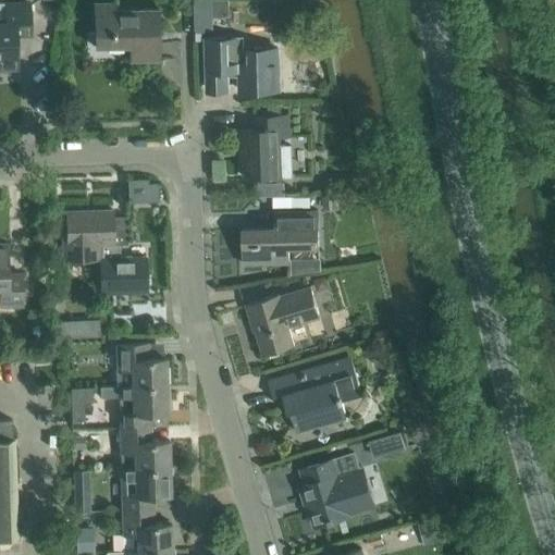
[(229,34),(227,3),(196,4),(197,35),(229,34)]
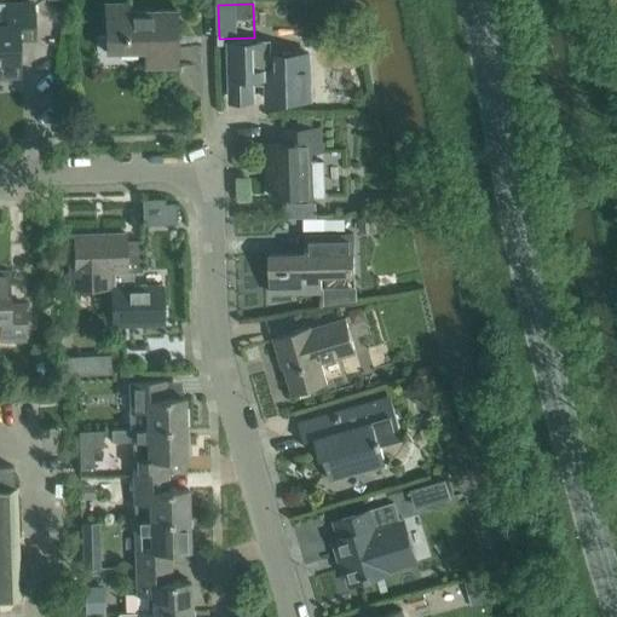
[(0,78),(21,78),(19,41),(36,41),(35,5),(7,6),(9,19),(0,19),(0,78)]
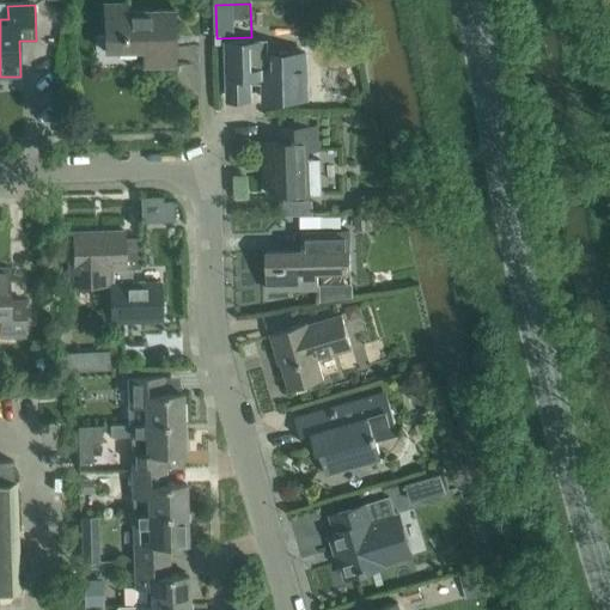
[(145,68),(177,67),(176,12),(128,13),(127,5),(105,5),(107,53),(145,53),(145,68)]
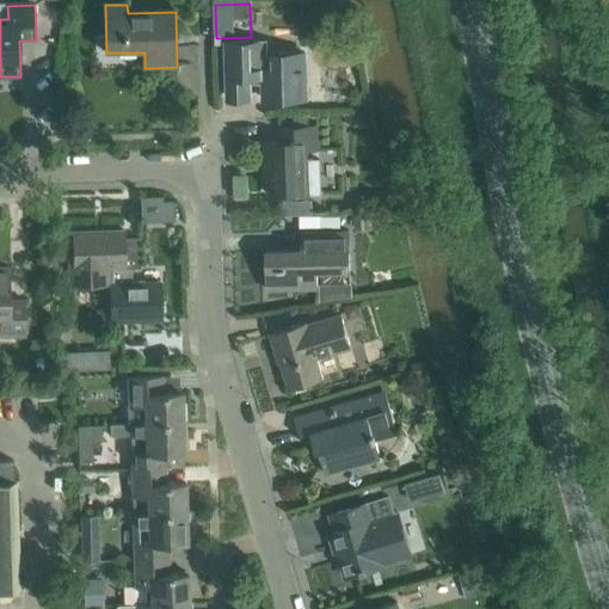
[(266,100),(307,99),(306,55),(268,56),(268,44),(229,44),(229,79),(251,79),(251,73),(265,73),(266,100)]
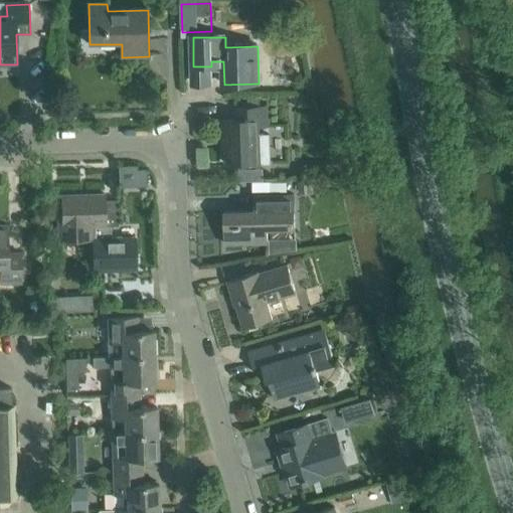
[(228,166),(261,165),(272,164),(271,136),(260,136),(260,128),(270,127),(269,108),(237,109),(237,121),(222,121),(223,138),(227,138),(228,166)]
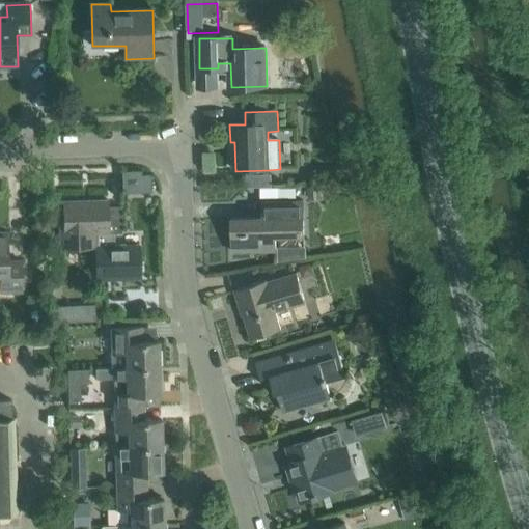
[(258,186),(257,174),(244,174),(244,186),(258,186)]
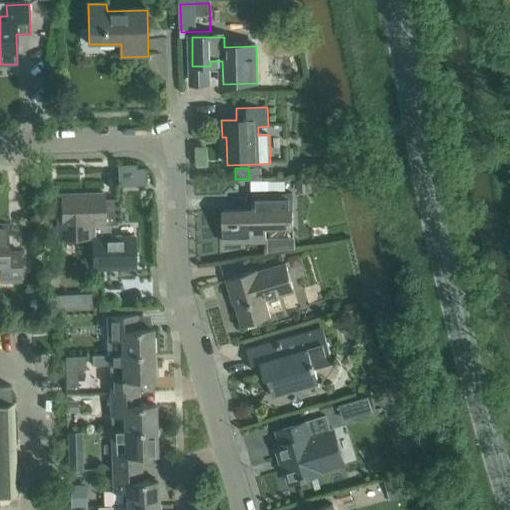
[(80,239),(93,239),(93,238),(96,238),(96,226),(107,226),(118,225),(118,199),(105,199),(105,194),(62,194),(62,212),(58,212),(59,235),(80,234),(80,239)]
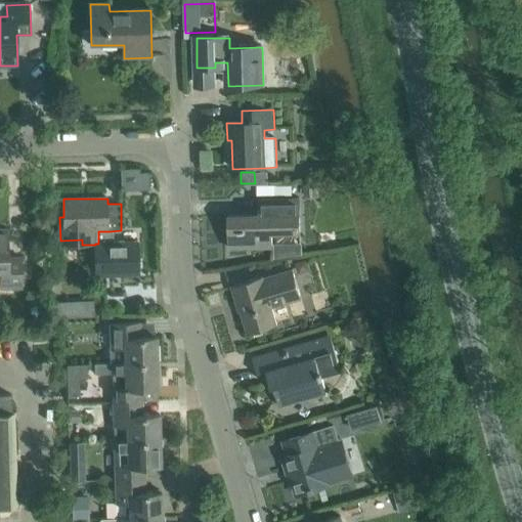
[(273,233),(301,233),(300,200),(260,201),(260,216),(230,216),(230,251),(273,250),(273,233)]
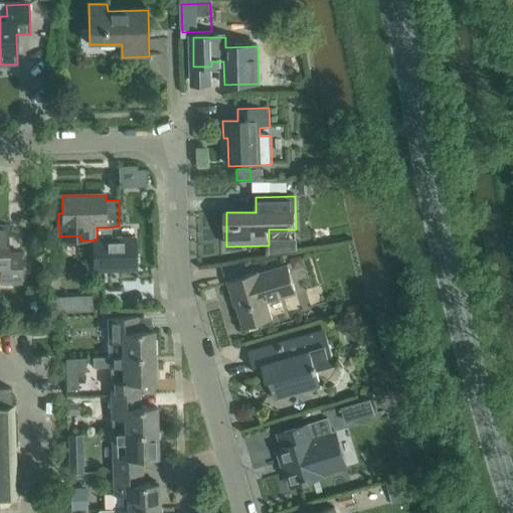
[(0,225),(0,272),(2,272),(2,283),(22,283),(21,253),(8,253),(7,225),(0,225)]
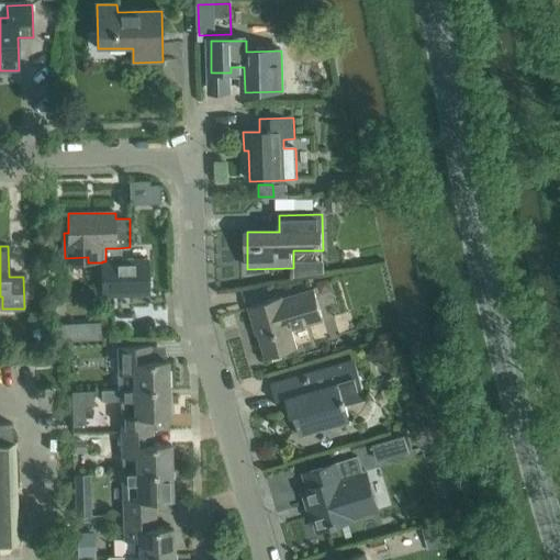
[(102,297),(149,295),(148,260),(118,261),(118,248),(105,248),(105,261),(102,261),(102,262),(102,297)]
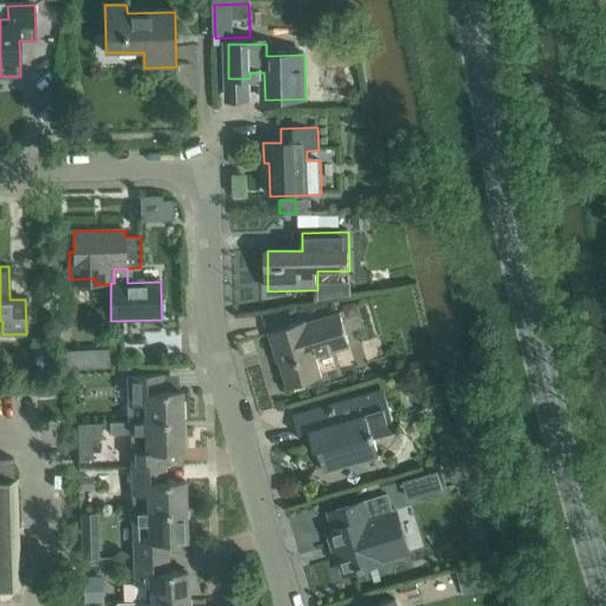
[(317,358),(351,347),(341,314),(308,323),(307,322),(270,333),(275,351),(278,349),(289,386),(323,377),(317,358)]
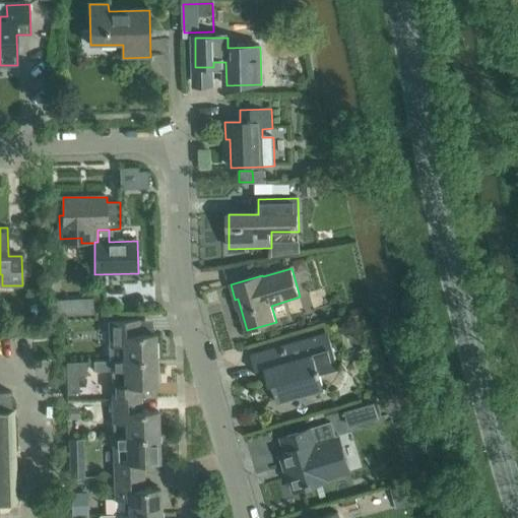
[(93,297),(55,298),(55,314),(93,313),(93,297)]
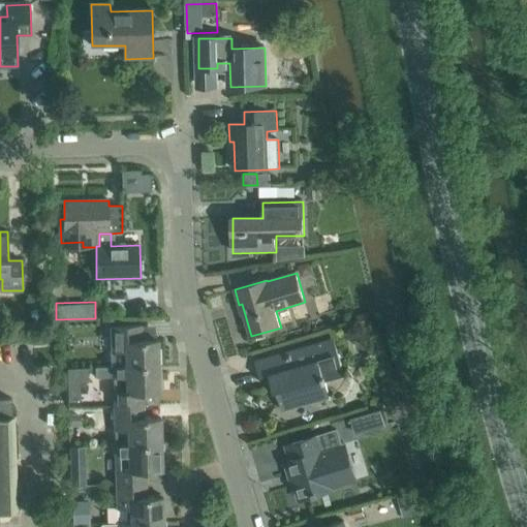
[(114,368),(159,366),(159,340),(143,340),(143,327),(112,328),(113,367),(114,367),(114,368)]
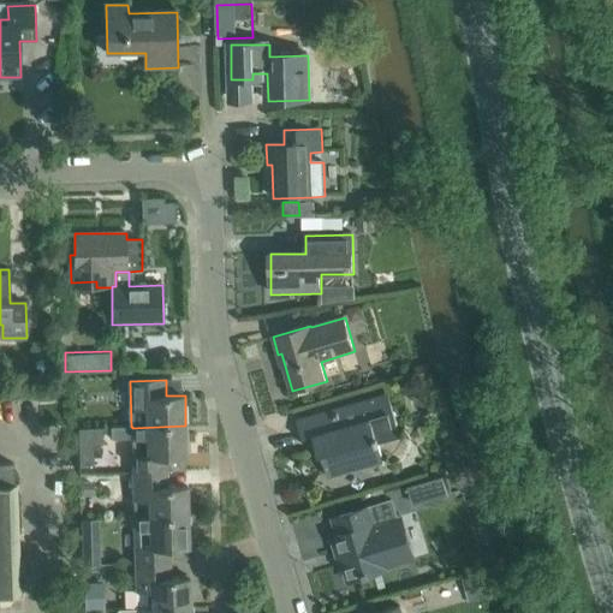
[(391,397),(298,422),(304,441),(317,436),(329,478),(358,470),(357,464),(382,457),(379,441),(402,435),(391,397)]
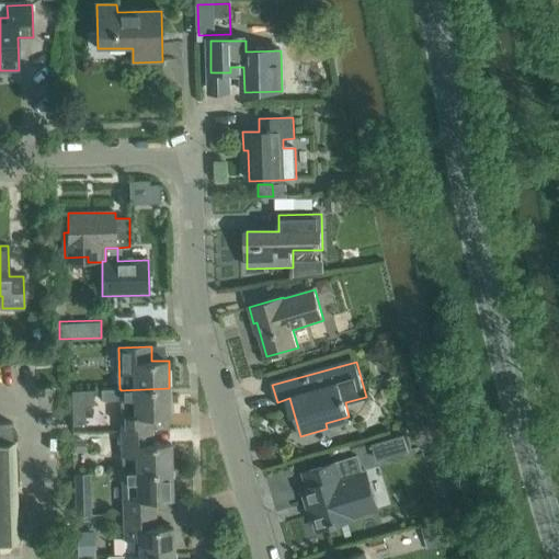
[(122,432),(153,431),(153,417),(170,417),(169,388),(121,390),(121,389),(120,389),(102,390),(103,401),(121,401),(121,400),(122,432)]
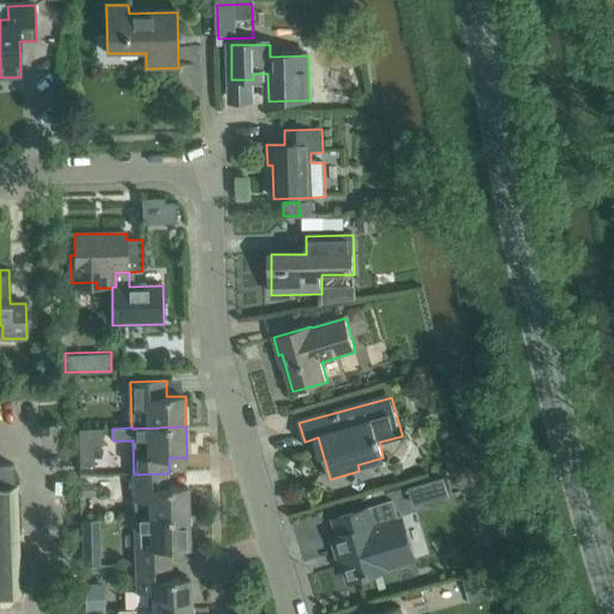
[(81,430),(82,447),(105,446),(104,429),(81,430)]
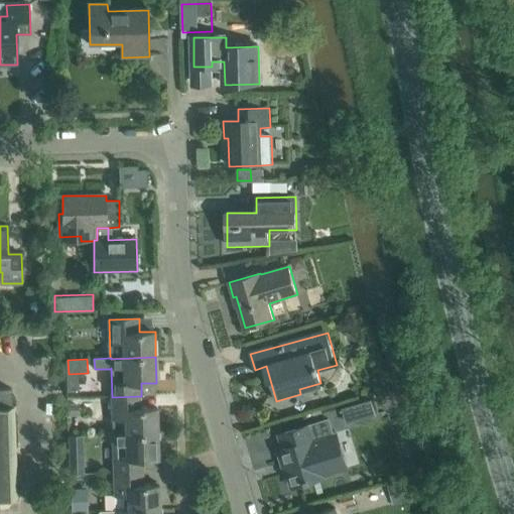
[(0,498),(17,498),(14,406),(12,406),(12,389),(0,389),(0,498)]
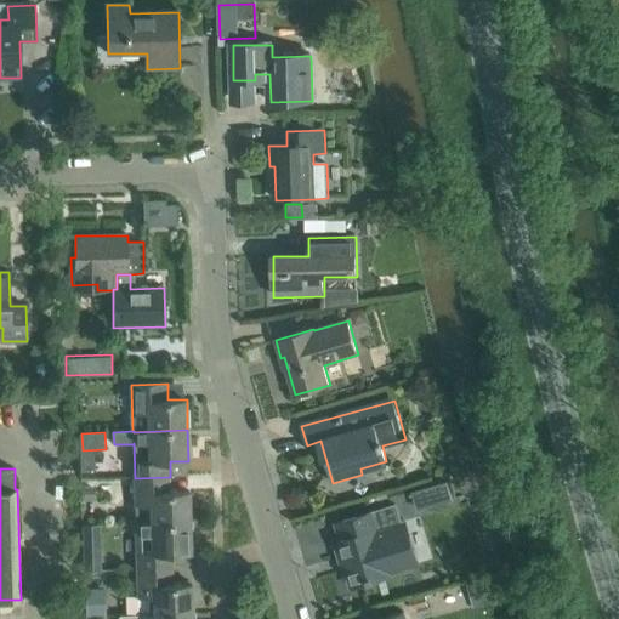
[(152,523),(191,522),(189,492),(171,493),(170,477),(135,478),(136,506),(151,505),(152,523)]
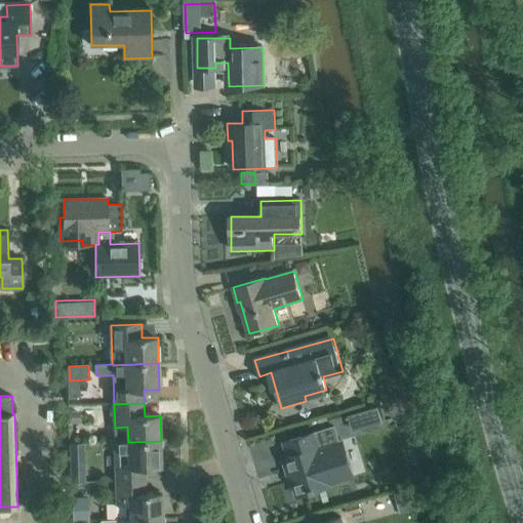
[(70,425),(81,425),(81,412),(70,412),(70,425)]
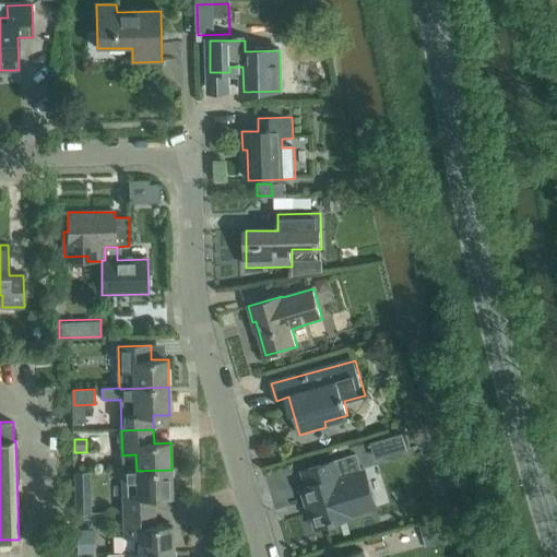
[(309,470),(313,484),(305,487),(312,512),(316,512),(320,529),(353,519),(352,517),(374,510),(357,455),(309,470)]
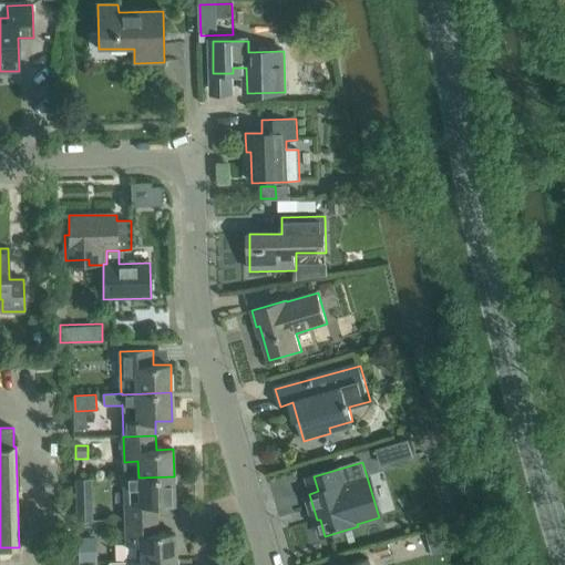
[(174,476),(139,478),(124,479),(125,520),(158,520),(157,505),(175,505),(174,476)]
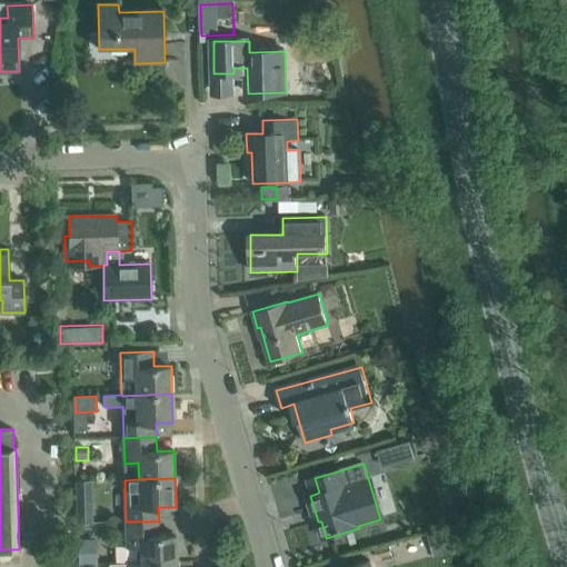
[(93,480),(80,481),(81,523),(95,523),(93,480)]
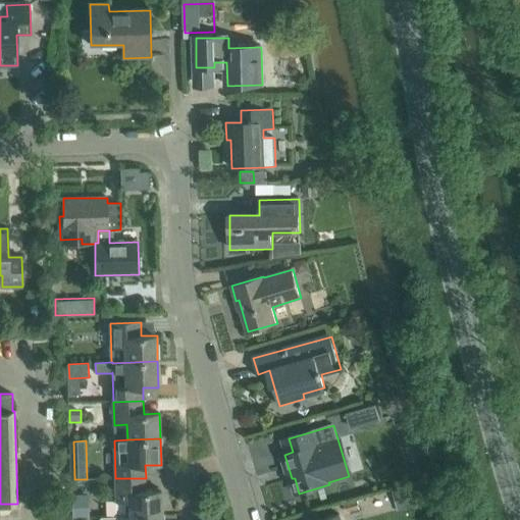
[(146,478),(115,478),(116,517),(116,518),(117,518),(163,516),(162,490),(146,490),(146,478)]
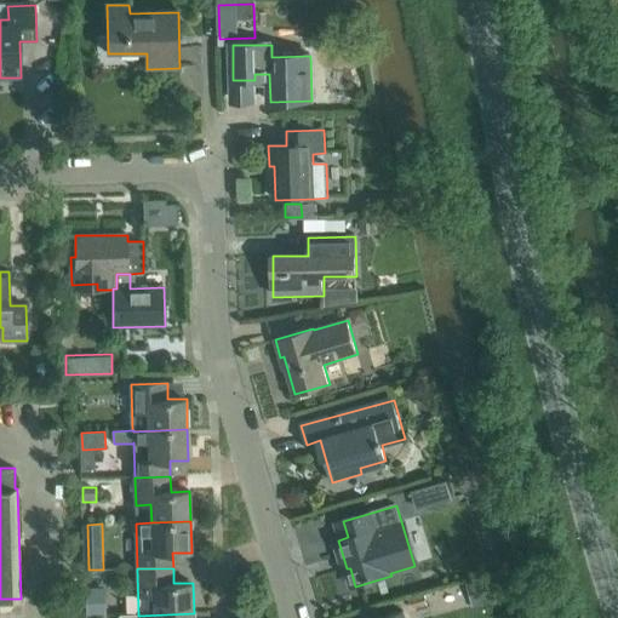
[(86,613),(86,616),(103,616),(103,589),(86,589),(86,613)]
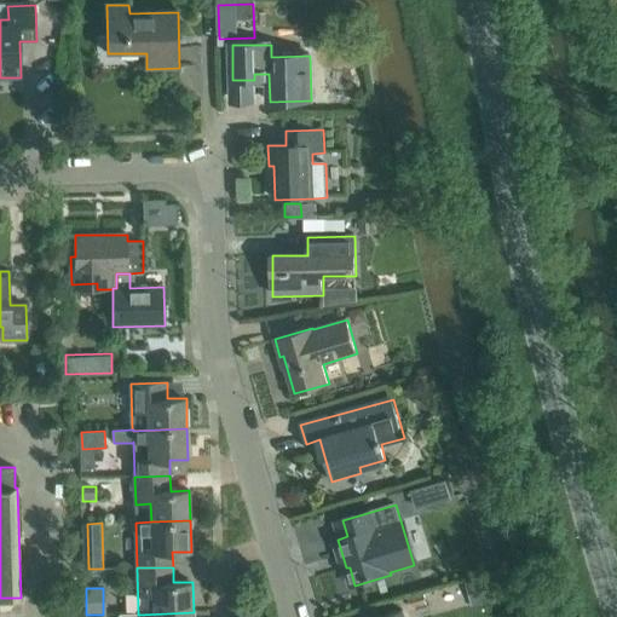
[(427,594),(408,598),(411,609),(430,604),(427,594)]
